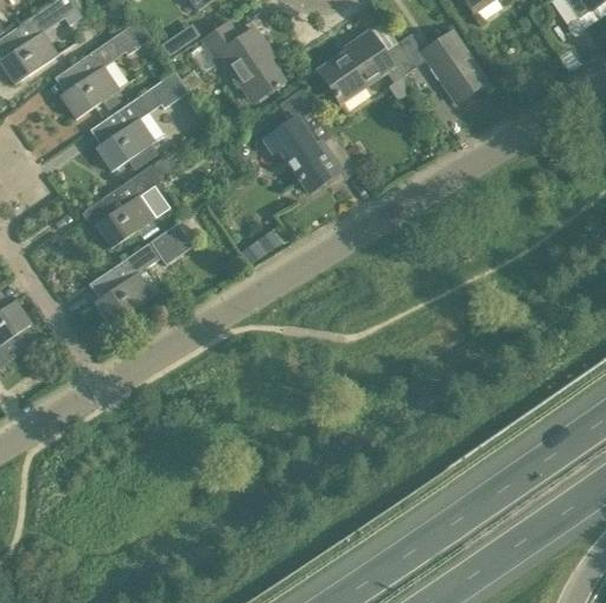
[(70,25),(85,13),(76,0),(53,0),(0,37),(0,46),(6,56),(0,58),(0,62),(16,84),(58,55),(43,32),(64,17),(70,25)]
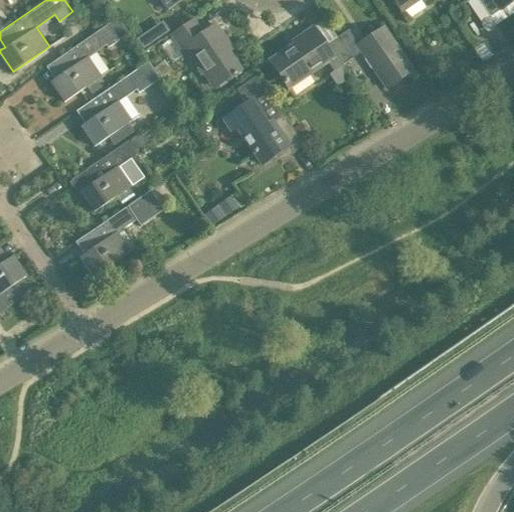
[(162,0),(167,7),(168,8),(179,0),(162,0)]
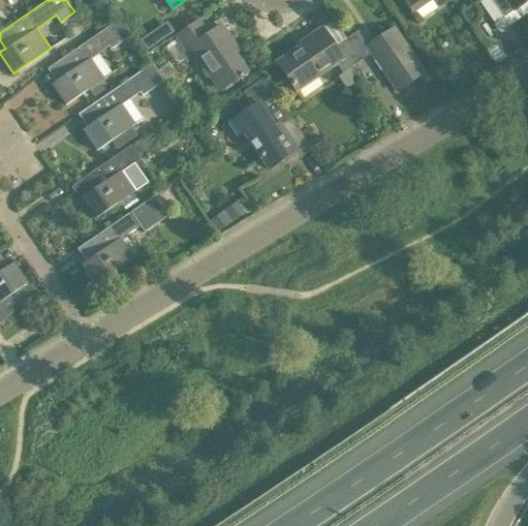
[(405,0),(412,10),(428,0),(470,0),(473,4),(478,0),(405,0)]
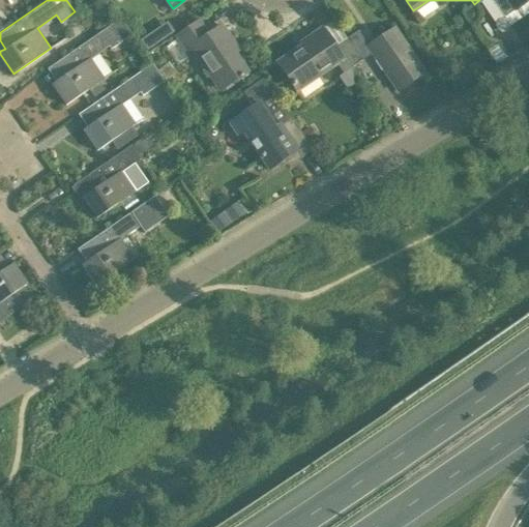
[(495,0),(505,15),(516,8),(527,0),(495,0)]
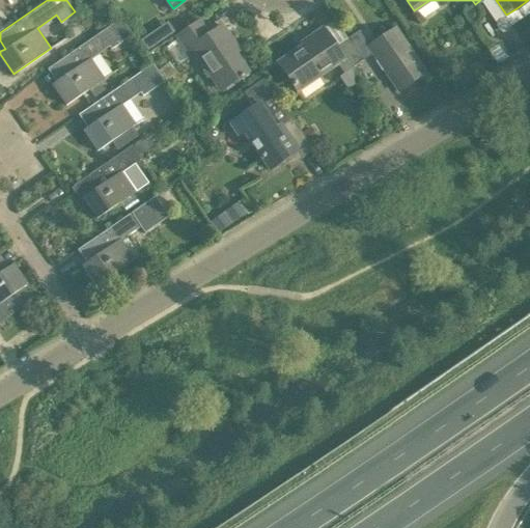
[(472,2),(464,8),(471,20),(477,16),(477,9),(472,2)]
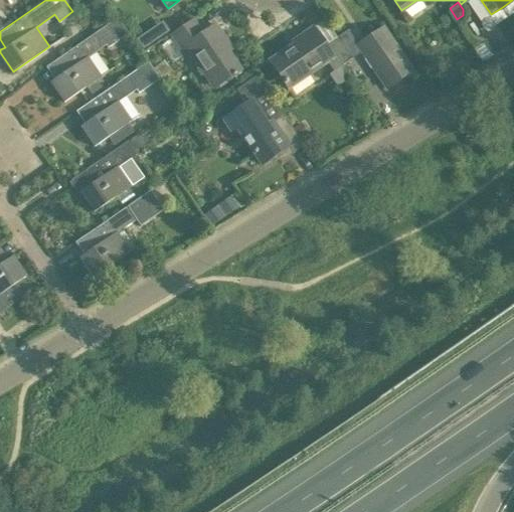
[(97,30),(57,57),(46,65),(54,77),(50,80),(64,101),(101,75),(88,56),(107,43),(108,45),(128,31),(118,15),(97,30)]
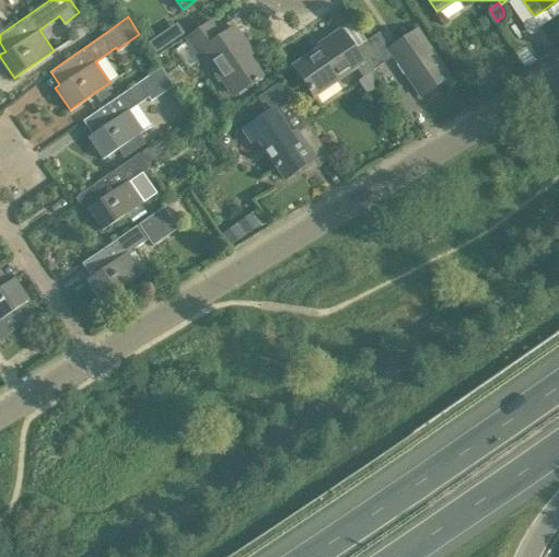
[(247,45),(234,25),(220,35),(209,19),(186,35),(208,67),(212,64),(233,94),(261,74),(243,48),(247,45)]
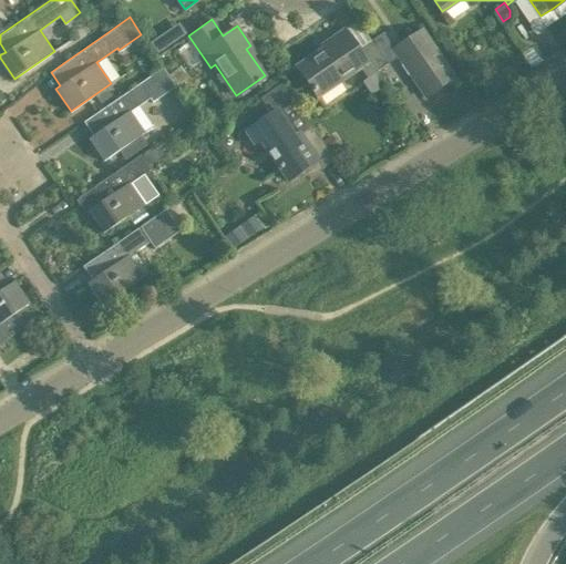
[(384,65),(368,41),(359,48),(345,28),(330,38),(332,41),(297,65),(318,96),(362,65),(369,75),(384,65)]
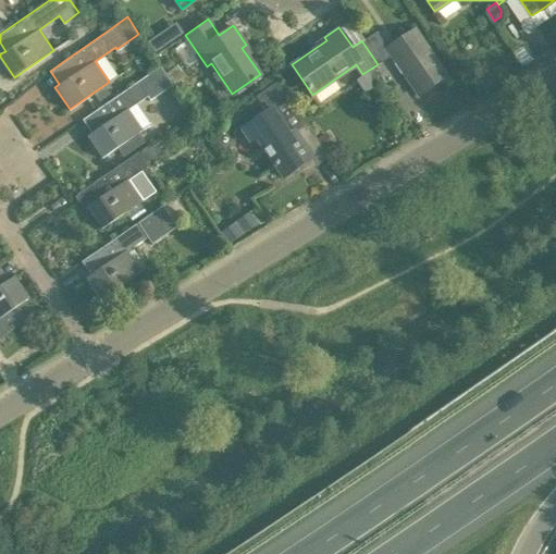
[(377,29),(361,40),(378,64),(392,54),(419,94),(446,75),(415,27),(387,46),(377,29)]
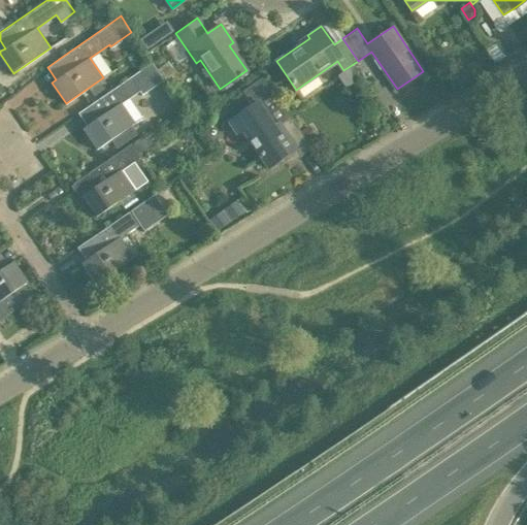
[(155,41),(147,31),(140,37),(146,46),(155,41)]
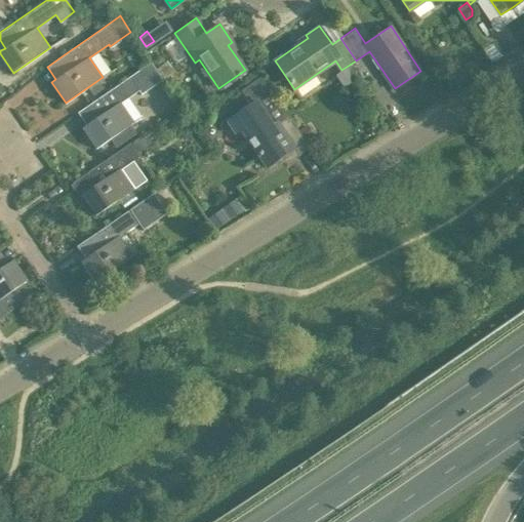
[(89,104),(96,114),(98,116),(82,127),(96,148),(134,122),(121,103),(138,90),(142,93),(163,79),(151,62),(89,104)]
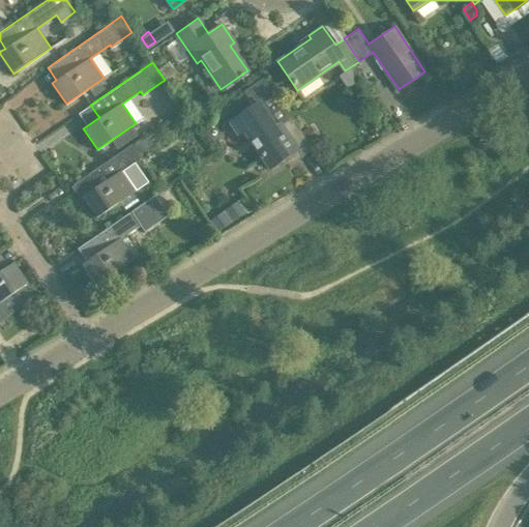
[(269,168),(296,149),(301,155),(313,147),(264,77),(243,90),(254,106),(230,121),(238,135),(243,130),(269,168)]
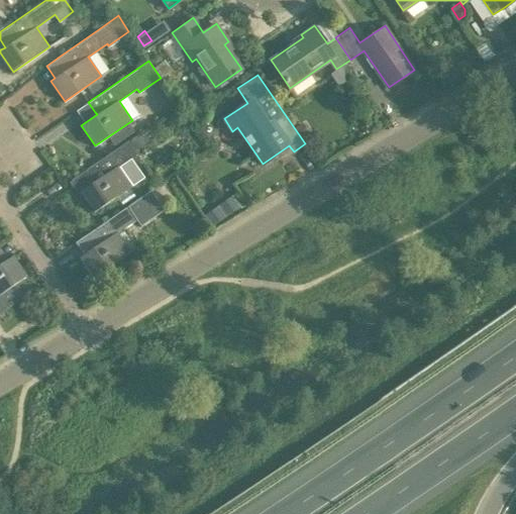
[(103,84),(99,78),(98,78),(88,85),(92,92),(103,84)]
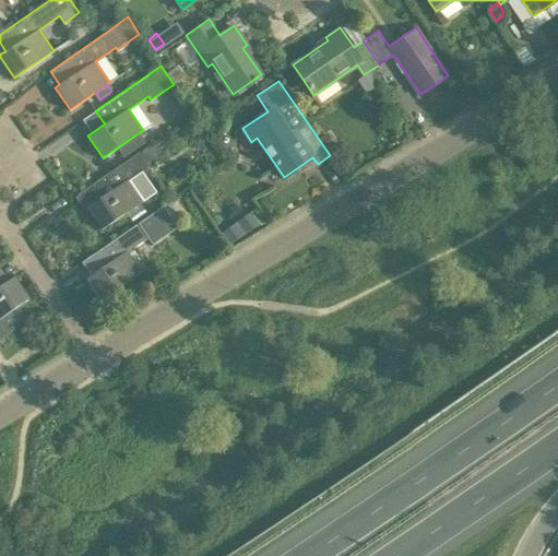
[(320,135),(328,148),(335,142),(327,130),(320,135)]
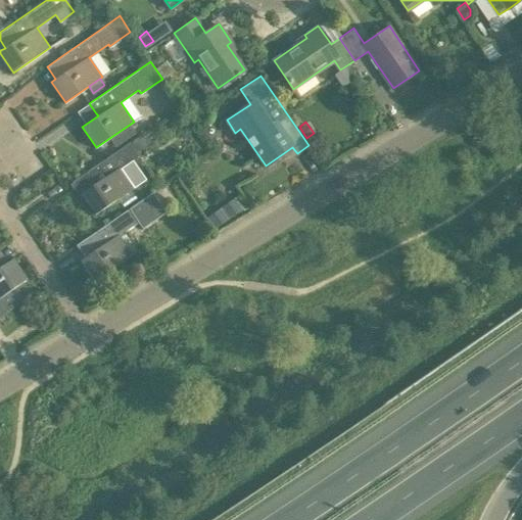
[(139,155),(136,150),(151,139),(146,132),(130,142),(130,141),(77,178),(86,190),(82,193),(96,214),(133,188),(120,169),(139,155)]
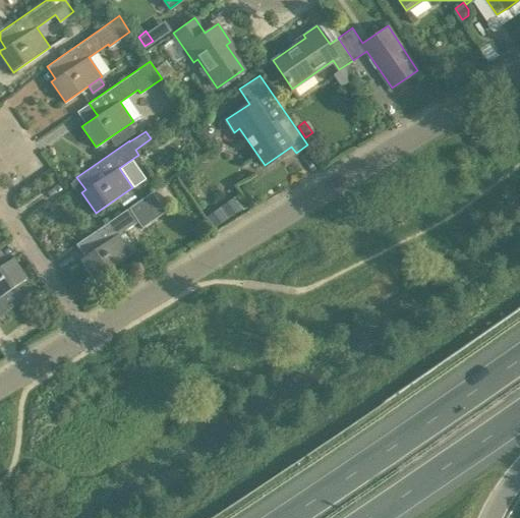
[(165,182),(152,191),(88,235),(97,247),(80,259),(95,279),(131,253),(118,234),(150,213),(152,216),(164,208),(160,204),(173,194),(165,182)]
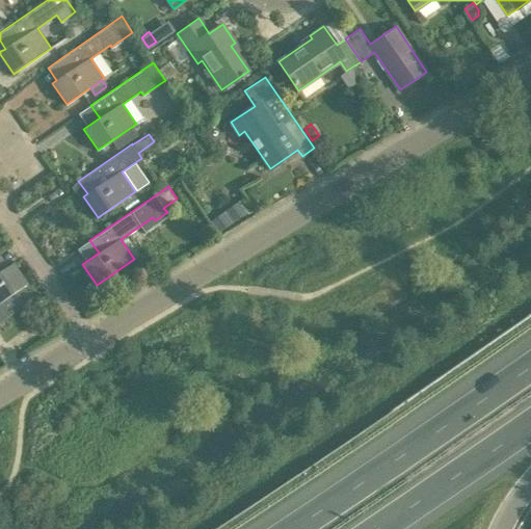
[(121,202),(126,210),(139,201),(134,192),(121,202)]
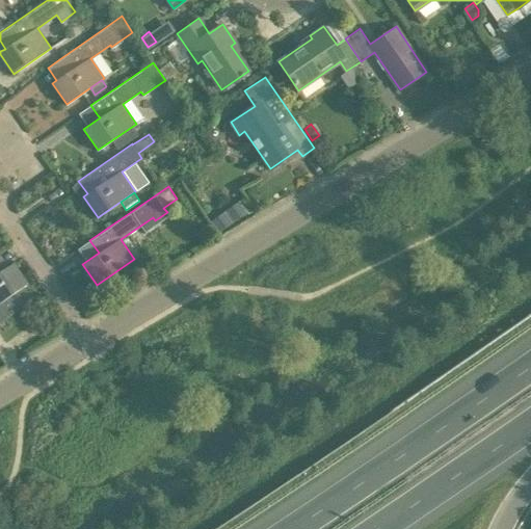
[(209,220),(217,232),(247,211),(239,199),(209,220)]
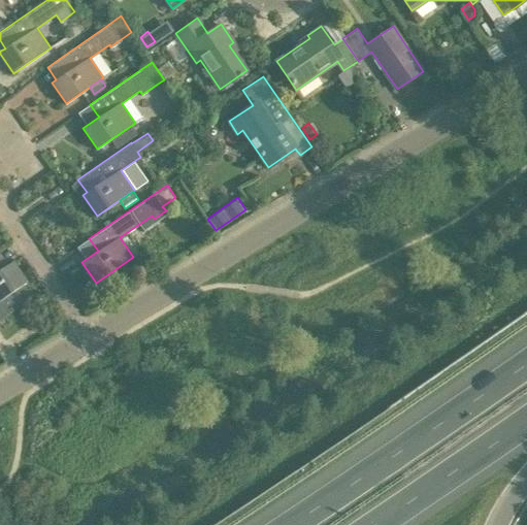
[(0,318),(32,297),(24,285),(27,282),(12,261),(0,268),(0,318)]
